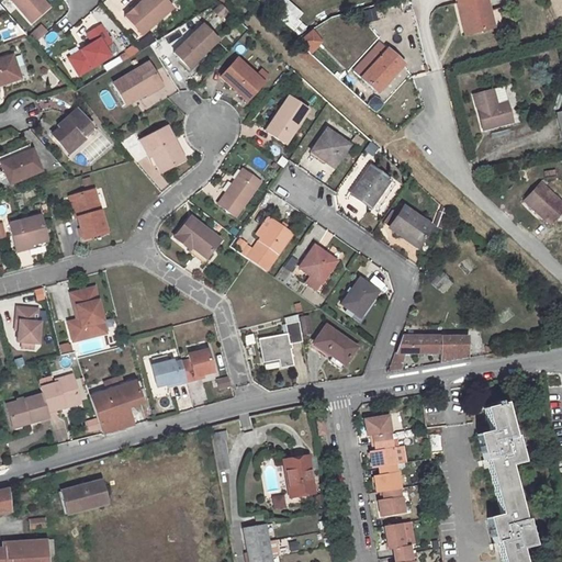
[(10,0),(32,24),(49,9),(42,0),(10,0)]
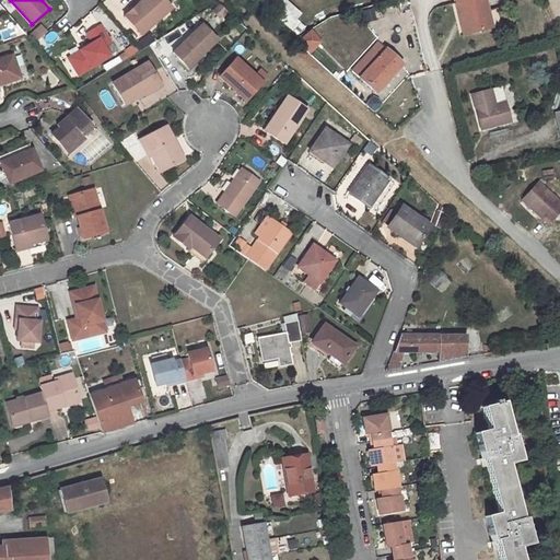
[(143,2),(125,19),(141,37),(172,10),(163,0),(152,0),(147,6),(143,2)]
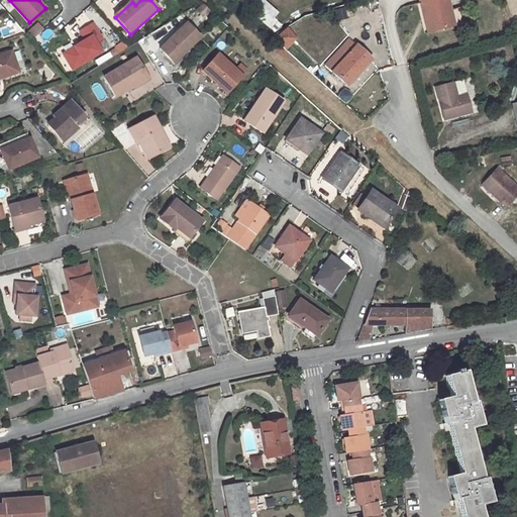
[(266,0),(237,0),(276,32),(284,23),(276,17),(281,12),(266,0)]
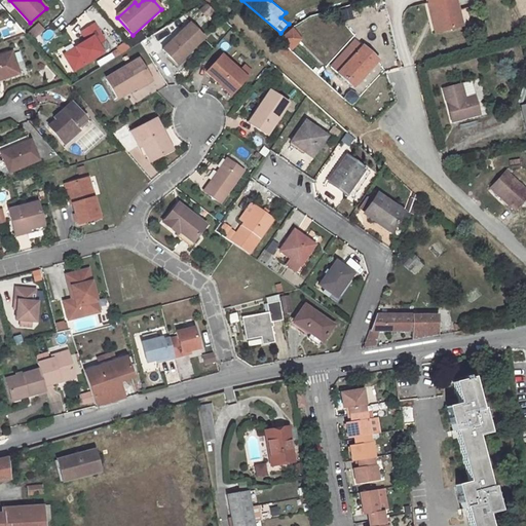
[(442,30),(434,0),(428,0),(437,31),(442,30)]
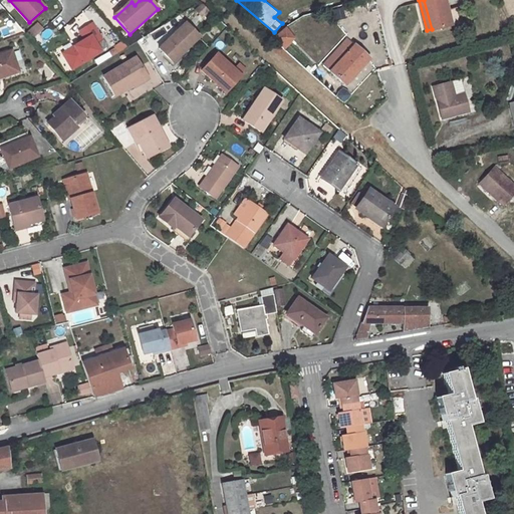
[(447,0),(419,0),(424,0),(432,29),(453,23),(447,0)]
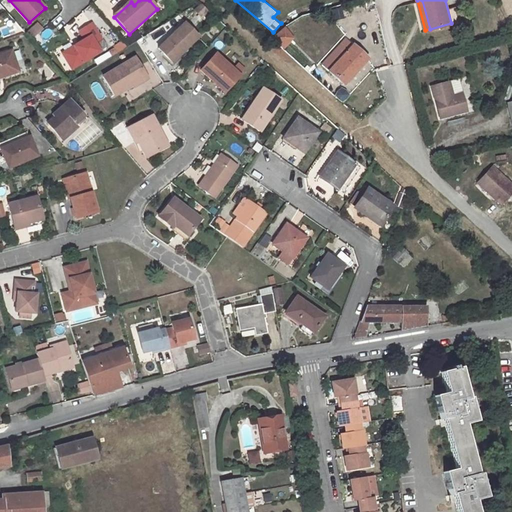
[(195,10),(202,17),(209,11),(202,4),(195,10)]
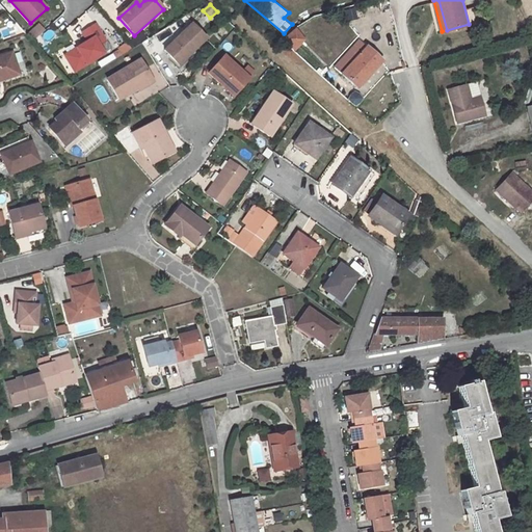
[(36,40),(47,31),(41,23),(29,32),(36,40)]
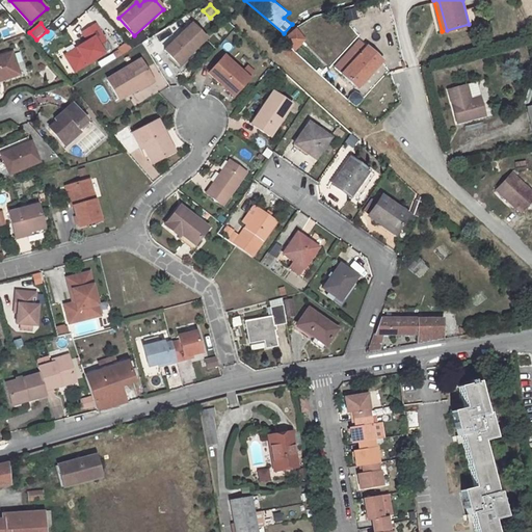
[(97,26),(83,34),(88,44),(84,47),(85,48),(67,59),(76,74),(106,56),(100,47),(107,44),(97,26)]
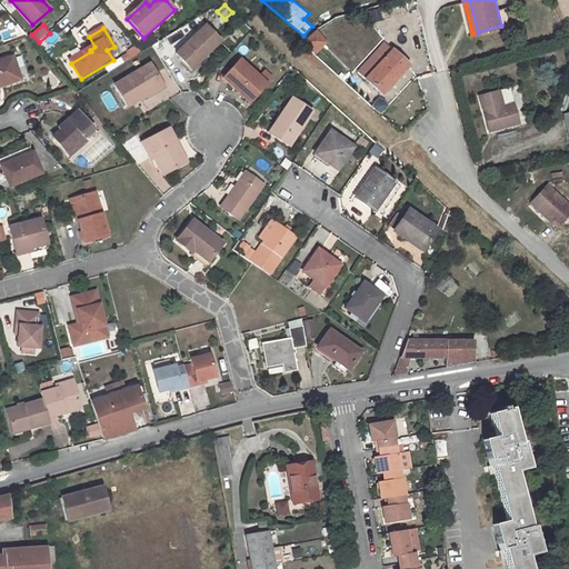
[(318,55),(329,41),(317,30),(305,43),(318,55)]
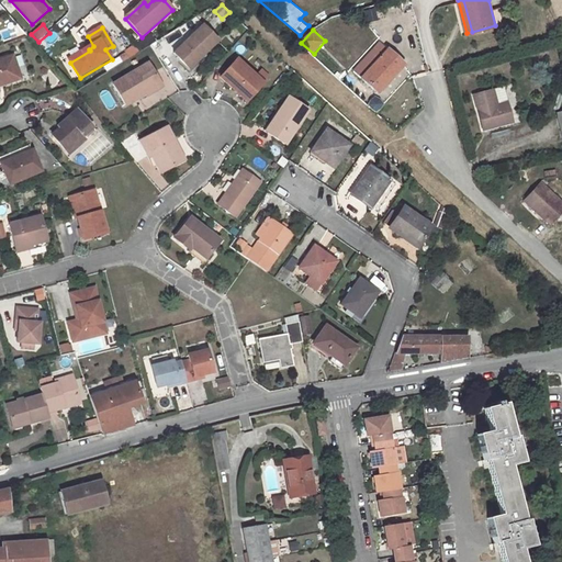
[(199,31),(170,59),(178,66),(187,74),(215,46),(199,31)]
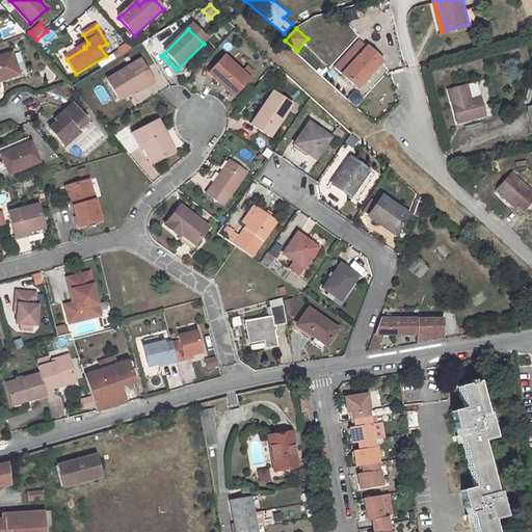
[(362,90),(388,61),(361,37),(335,67),(362,90)]
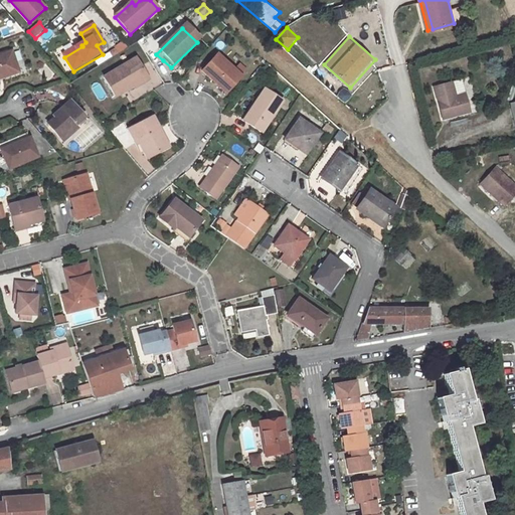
[(124,41),(108,49),(112,56),(128,48),(124,41)]
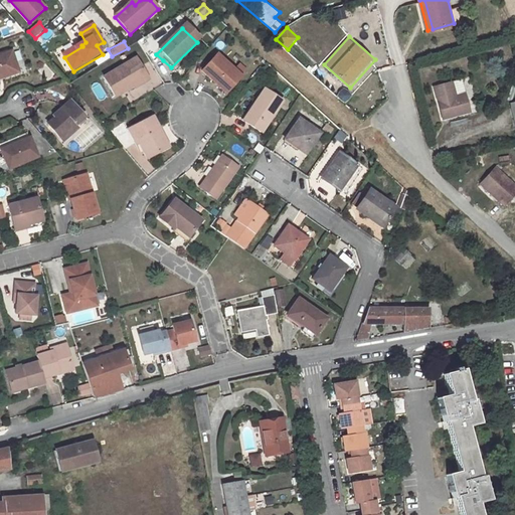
[(63,55),(64,57),(82,46),(81,45),(63,55)]
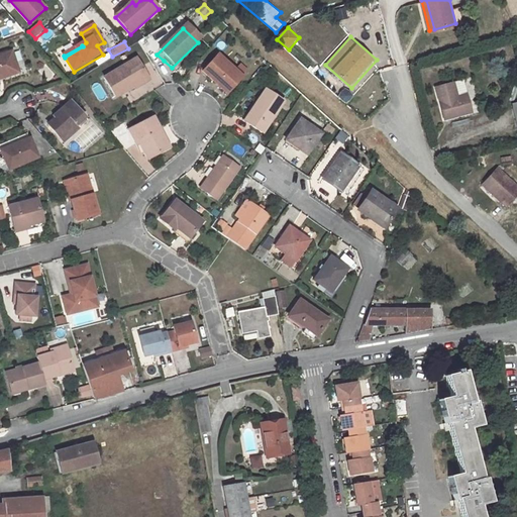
[(13,54),(0,57),(0,77),(18,72),(13,54)]
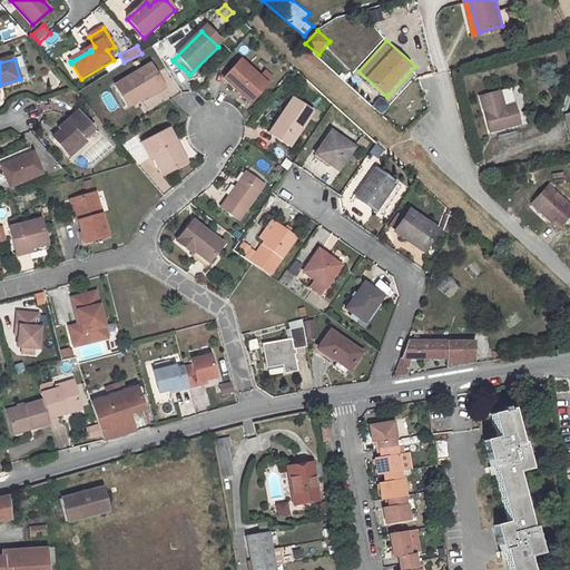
[(180,67),(177,70),(189,81),(208,62),(206,59),(189,75),(180,67)]
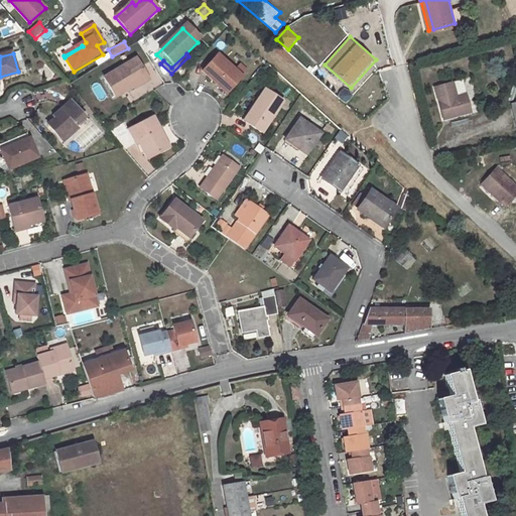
[(214,58),(199,76),(210,85),(212,82),(226,94),(238,80),(214,58)]
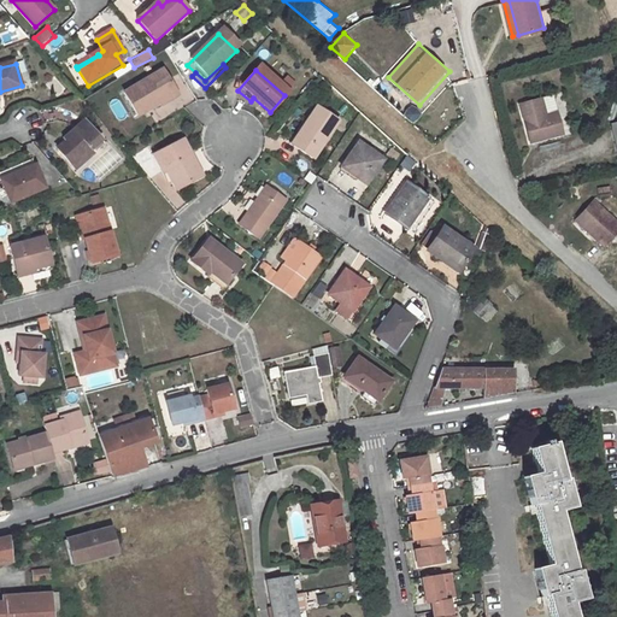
[(166,106),(163,101),(174,93),(159,72),(123,98),(139,121),(151,112),(153,115),(166,106)]
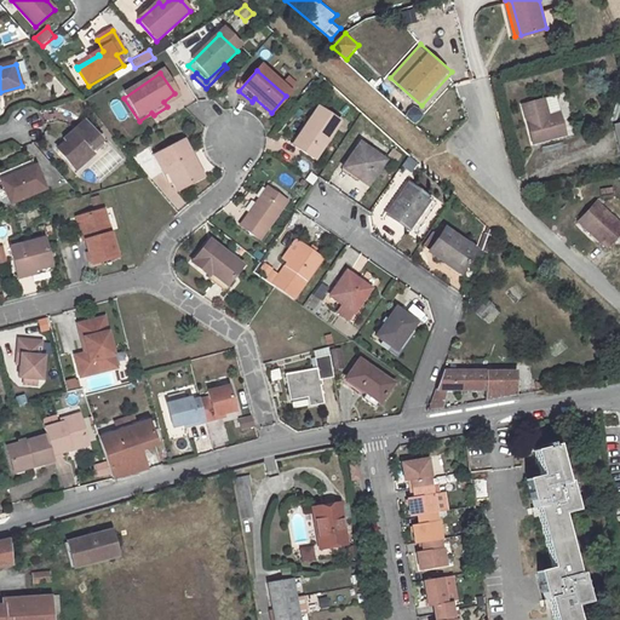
[(22,86),(0,92),(0,97),(23,90),(22,86)]
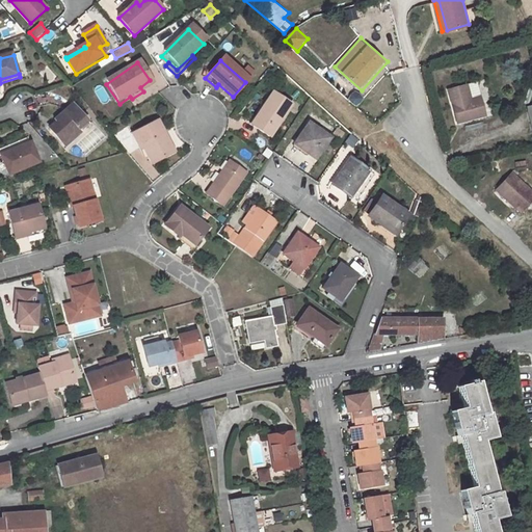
[(150,80),(140,87),(143,91),(153,84),(150,80)]
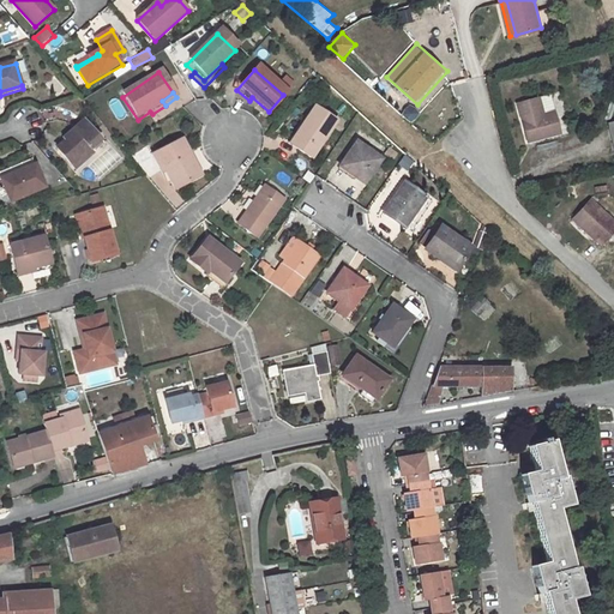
[(547,115),(546,110),(542,95),(521,101),(529,134),(540,132),(542,137),(563,131),(559,113),(547,115)]
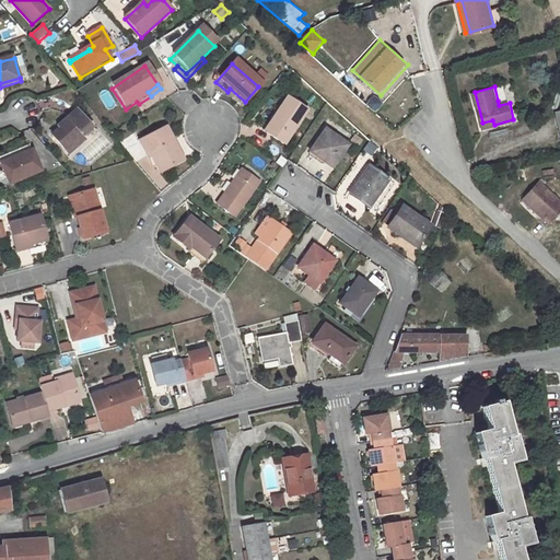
[(368,106),(377,114),(385,104),(375,96),(368,106)]
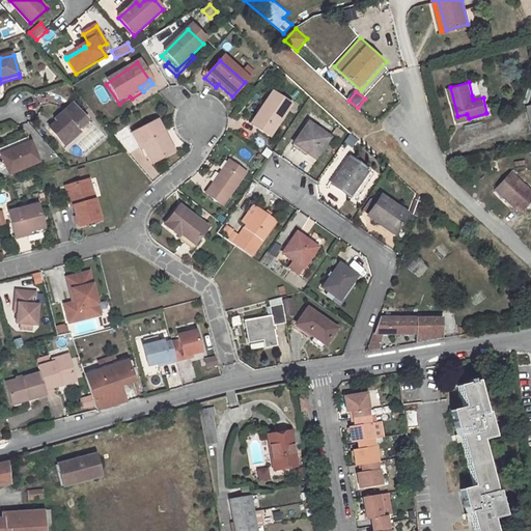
[(261,111),(249,129),(263,140),(286,109),(271,98),(267,104),(263,102),(258,109),(261,111)]
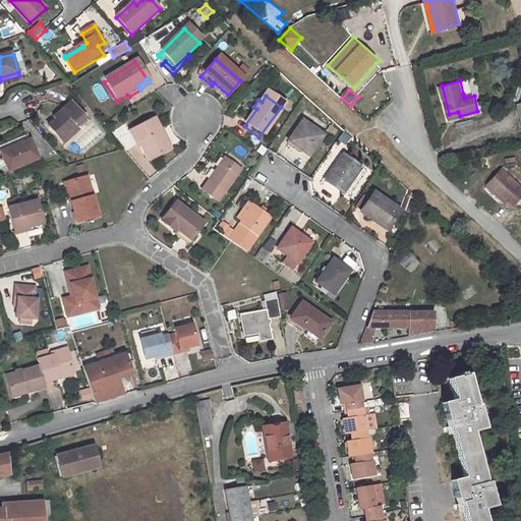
[(59,117),(48,126),(63,143),(88,122),(71,103),(58,115),(59,117)]
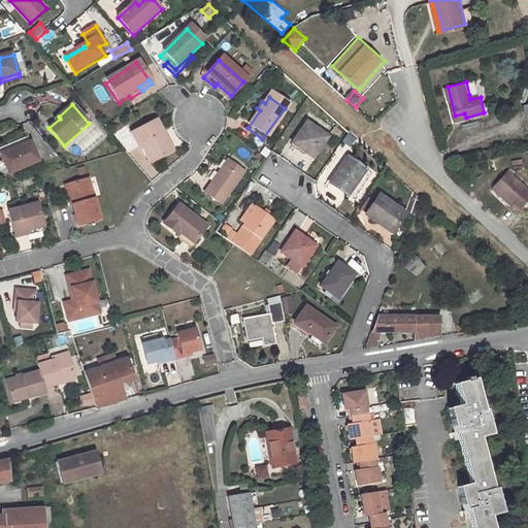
[(159,123),(134,138),(149,161),(153,158),(157,164),(177,152),(159,123)]
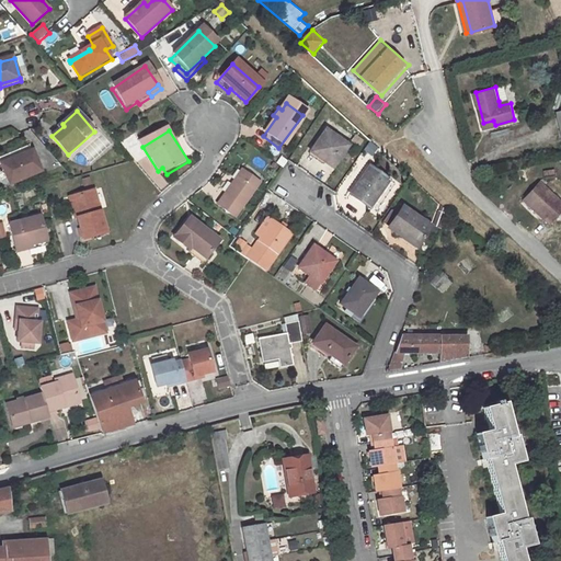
[(325,133),(309,155),(319,162),(321,159),(333,168),(347,149),(325,133)]
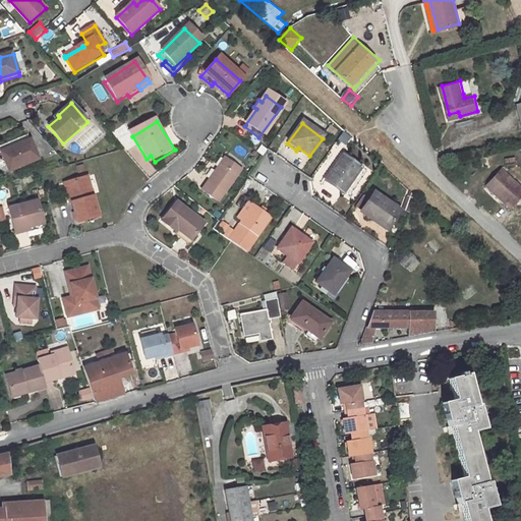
[(30,140),(0,153),(8,173),(38,161),(30,140)]
